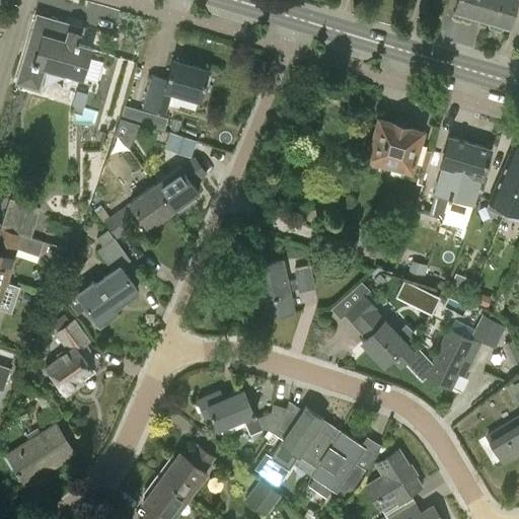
[(456,0),(454,10),(482,18),(487,0),(456,0)]
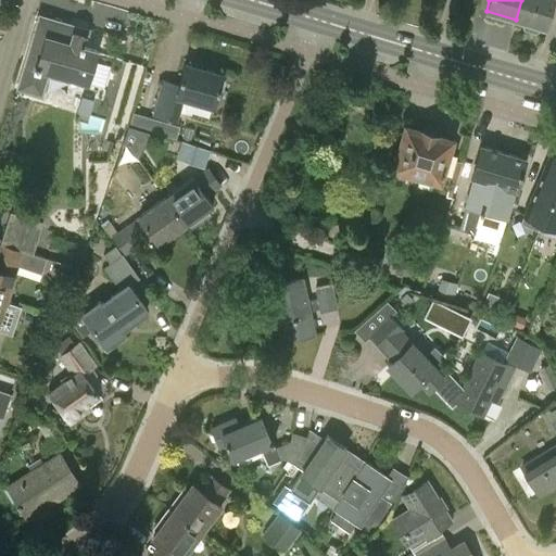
[(521,0),(516,20),(523,22),(522,26),(525,29),(535,33),(540,30),(541,27),(545,28),(553,0),(521,0)]
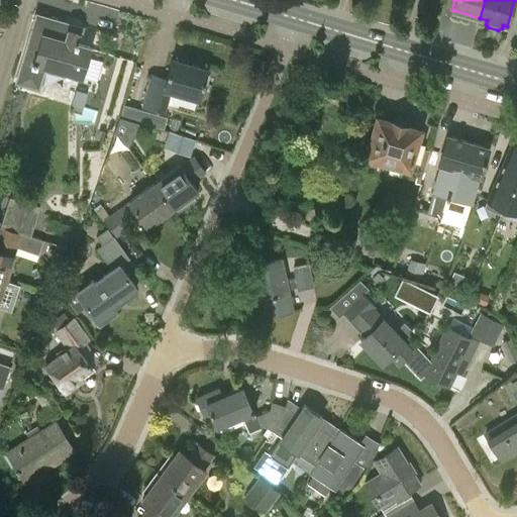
[(35,19),(17,82),(37,88),(43,68),(80,78),(89,47),(75,43),(78,31),(35,19)]
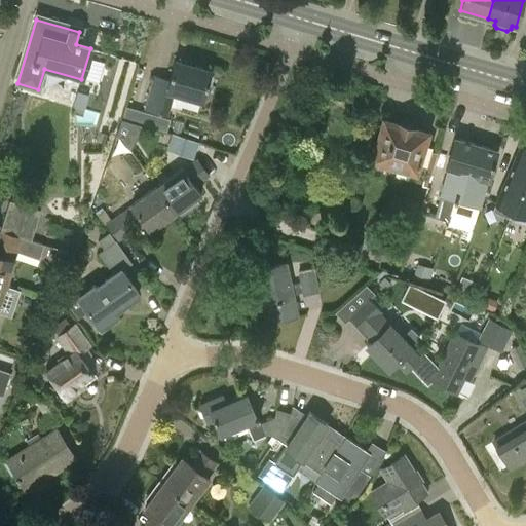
[(175,60),(170,78),(153,74),(144,109),(168,116),(175,92),(201,101),(211,70),(175,60)]
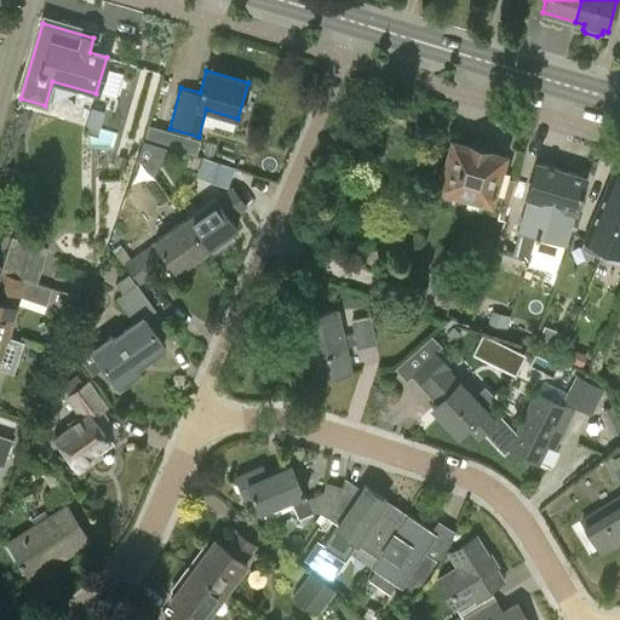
[(515,179),(498,174),(504,155),(452,141),(438,187),(448,190),(448,194),(458,197),(461,194),(491,202),(500,205),(497,219),(504,220),(515,179)]
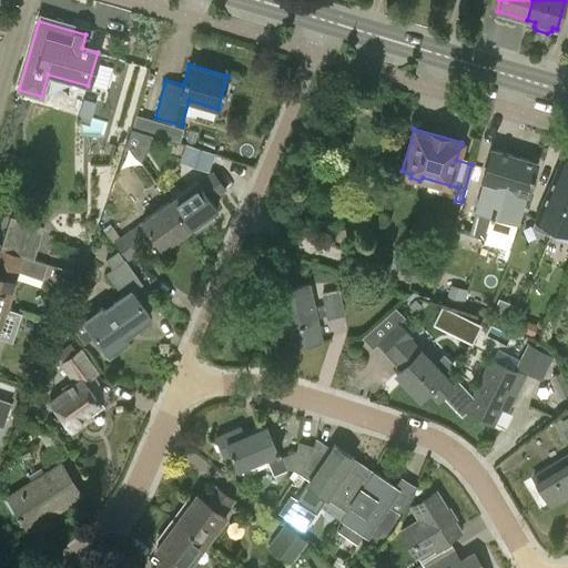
[(204,175),(212,154),(184,145),(176,166),(204,175)]
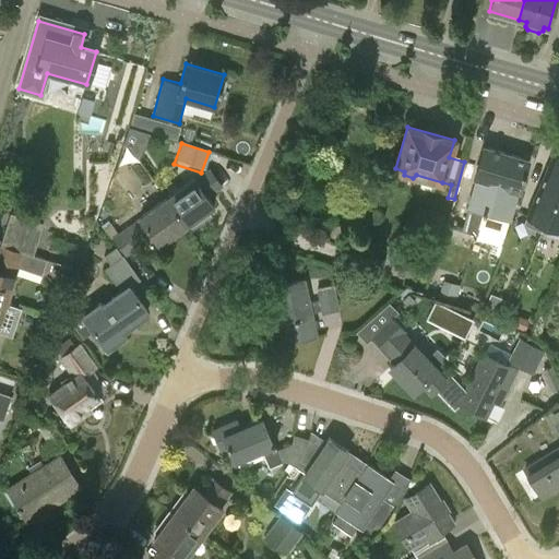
[(483,146),(474,178),(466,206),(467,207),(462,230),(477,235),(483,213),(510,219),(518,191),(520,191),(528,159),(483,146)]
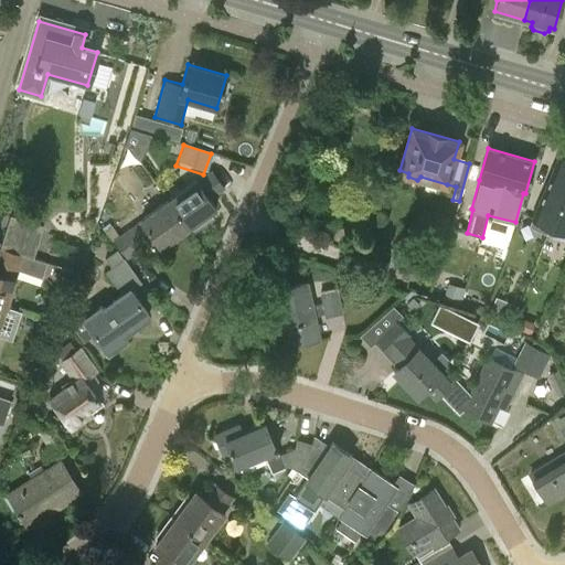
[(564,153),(563,156),(560,155),(532,219),(548,225),(564,188),(564,153)]
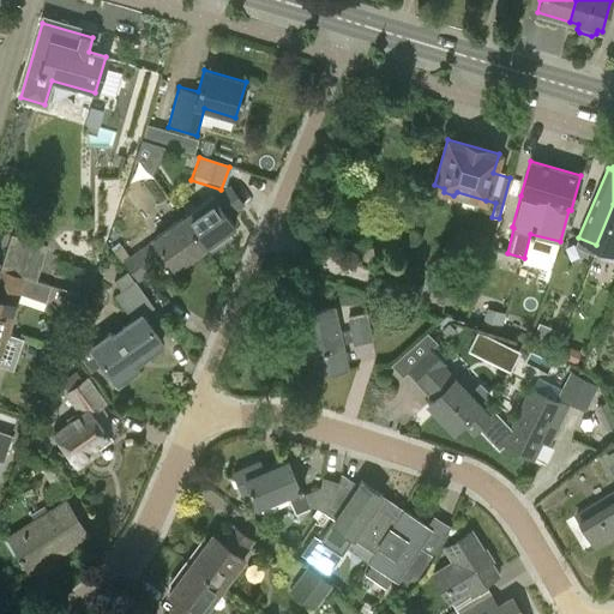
[(230,184),(212,196),(182,217),(204,247),(234,226),(228,217),(245,205),(230,184)]
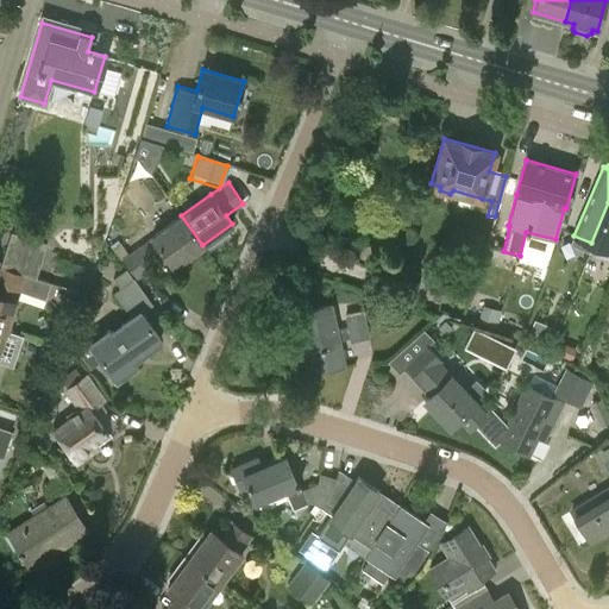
[(608,202),(591,243),(608,250),(608,202)]
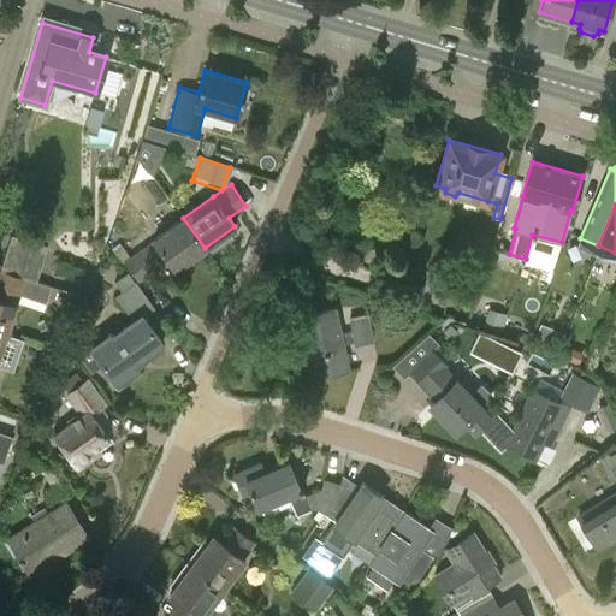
[(154,241),(141,250),(125,261),(140,282),(169,261),(175,270),(205,248),(183,218),(153,240),(154,241)]
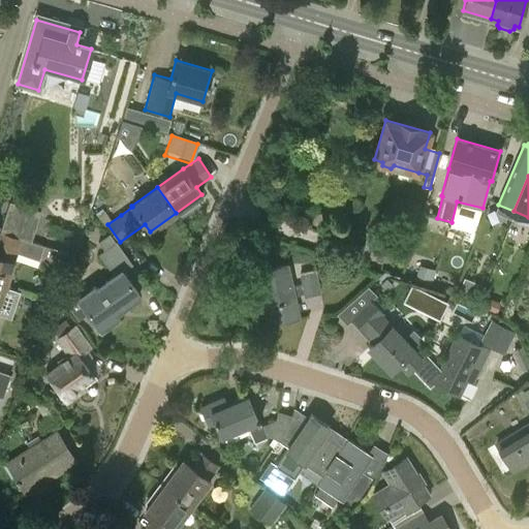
[(9,201),(0,228),(0,230),(31,241),(41,212),(9,201)]
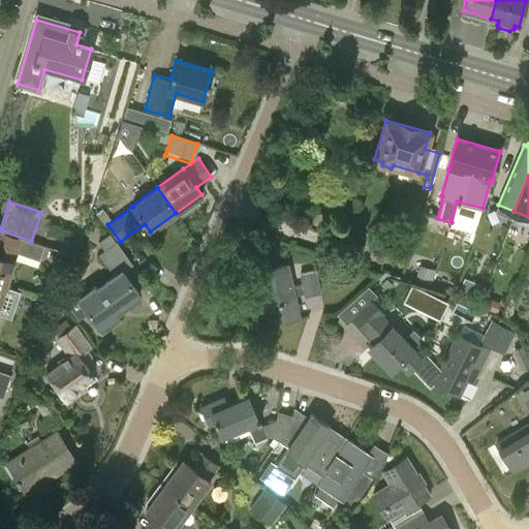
[(0,230),(0,285),(4,287),(4,286),(13,260),(14,260),(18,253),(39,260),(40,257),(43,245),(31,241),(0,230)]
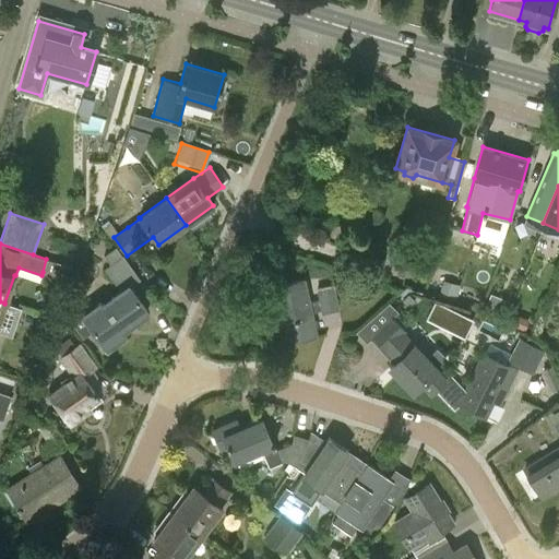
[(82,314),(83,314),(73,321),(83,337),(93,330),(107,349),(126,335),(122,330),(147,311),(130,287),(141,280),(123,254),(121,256),(116,248),(104,256),(110,264),(104,269),(119,292),(100,305),(99,302),(82,314)]
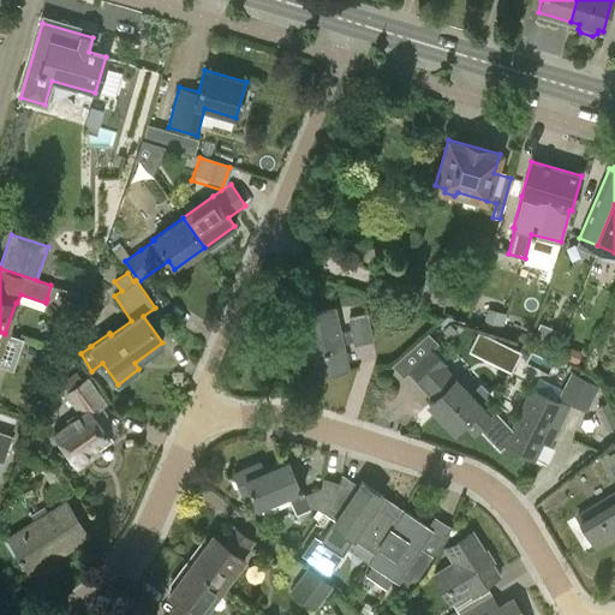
[(351,330),(340,333),(335,309),(299,317),(312,377),(348,370),(342,342),(353,340),(353,344),(372,340),(366,311),(347,315),(351,330)]
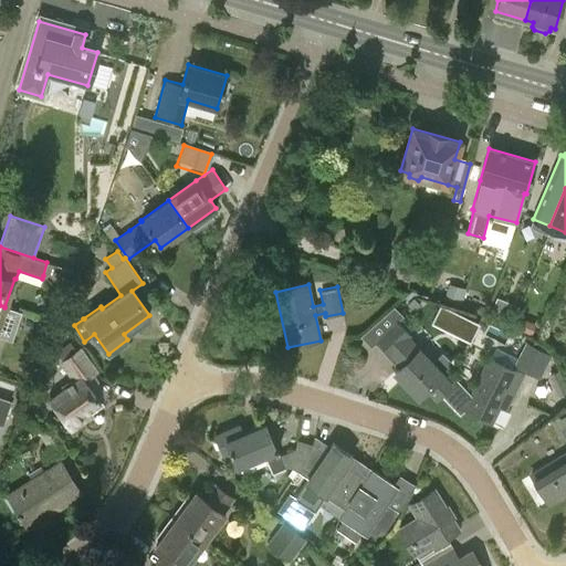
[(519,306),(496,299),(490,315),(512,324),(519,306)]
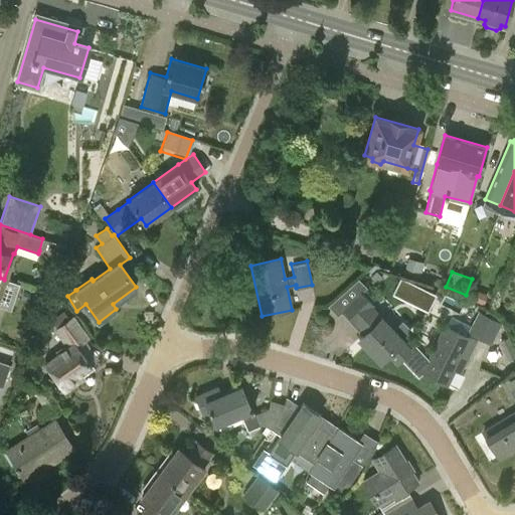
[(400,277),(394,293),(431,308),(438,292),(400,277)]
